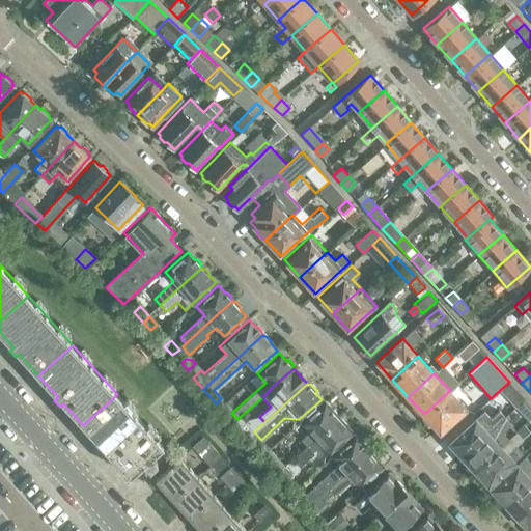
[(525,399),(513,387),(505,395),(515,407),(525,399)]
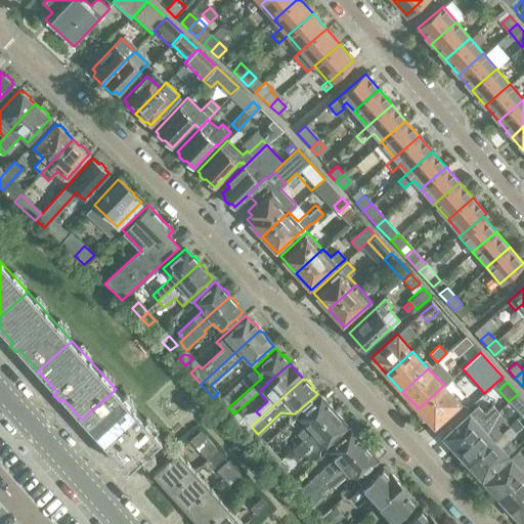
[(434,426),(460,402),(444,385),(419,408),(434,426)]
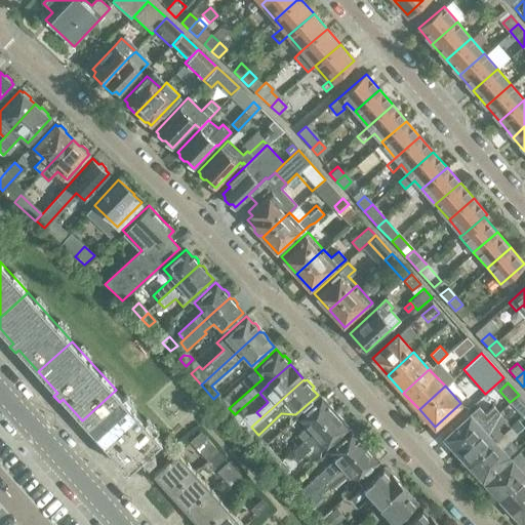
[(160,440),(116,390),(82,420),(102,441),(98,445),(104,451),(108,447),(127,470),(160,440)]
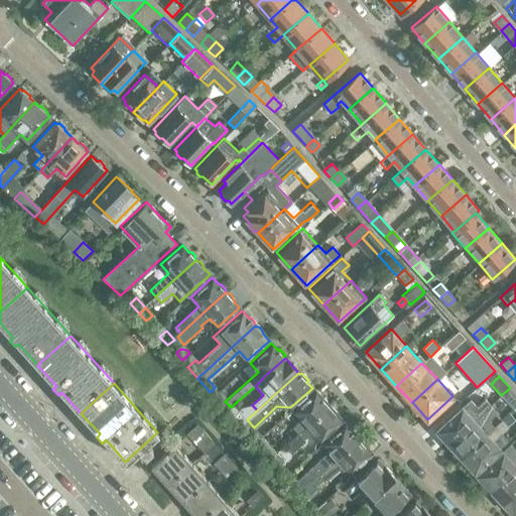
[(501,395),(512,407),(515,404),(515,394),(510,388),(501,395)]
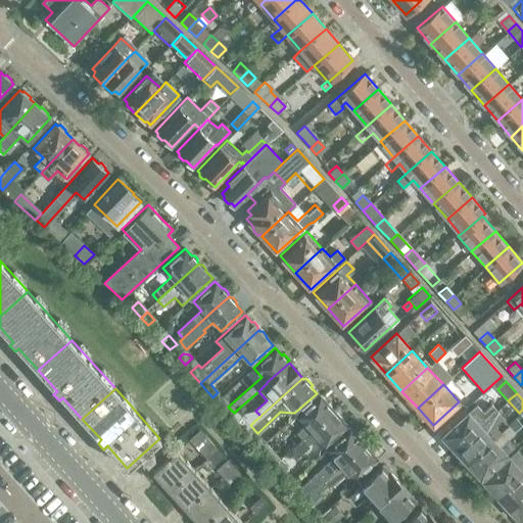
[(305,425),(296,433),(302,439),(333,412),(332,410),(332,407),(328,403),(325,403),(319,396),(297,416),(305,425)]
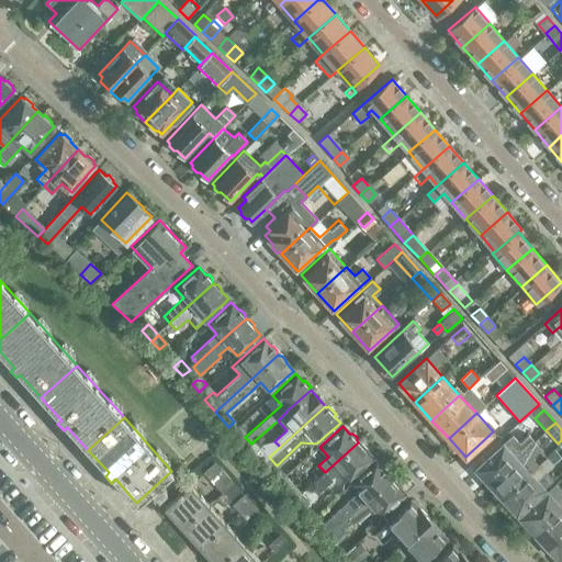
[(508,465),(534,441),(528,435),(519,442),(512,435),(475,468),(489,483),(498,473),(501,476),(510,468),(508,465)]
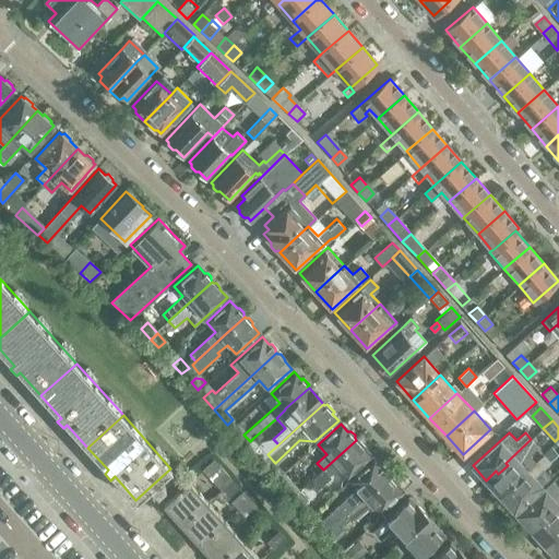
[(250,441),(246,445),(260,461),(268,454),(253,438),(250,441)]
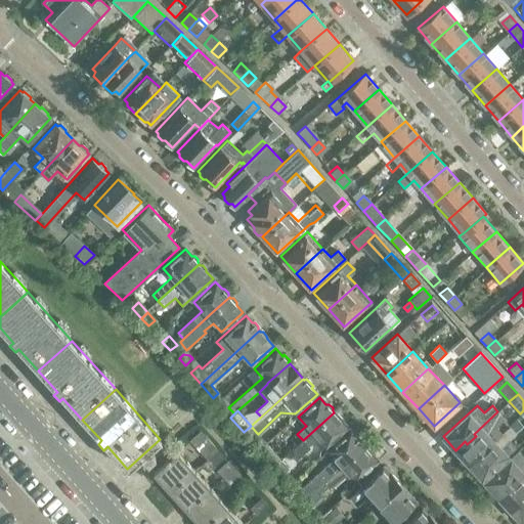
[(455,450),(468,464),(493,440),(500,434),(495,427),(504,418),(497,411),(474,434),(476,436),(467,444),(465,441),(455,450)]
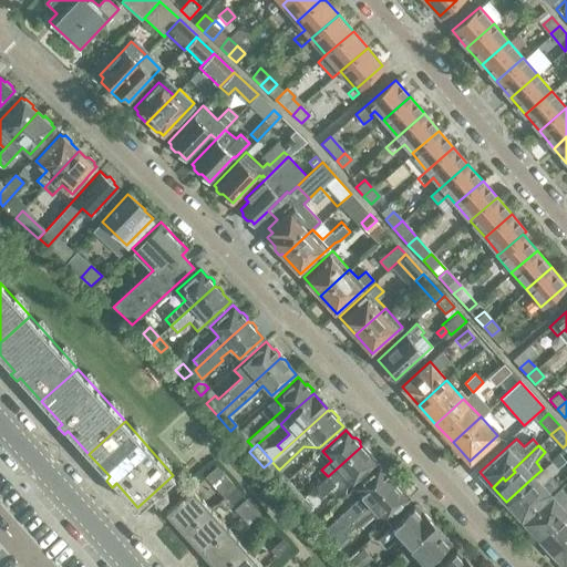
[(362,447),(361,446),(328,476),(312,490),(320,498),(336,484),(334,482),(343,474),(352,484),(375,462),(369,454),(369,451),(364,447),(362,447)]
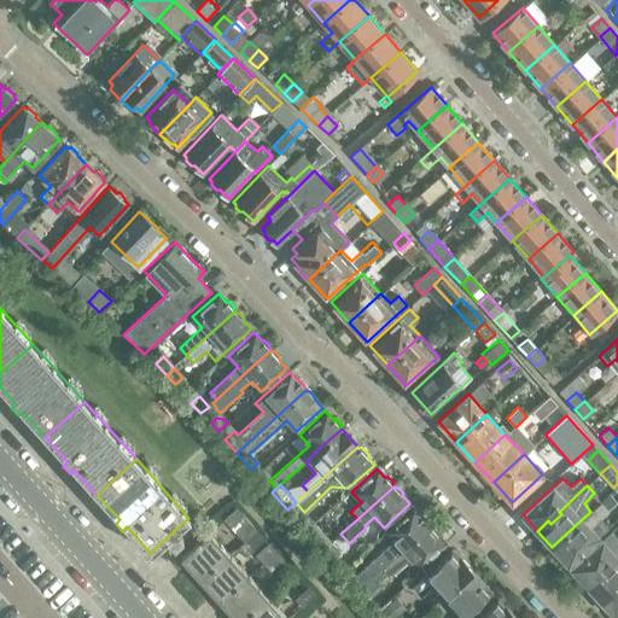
[(582,519),(552,547),(567,564),(598,536),(589,528),(616,503),(608,495),(600,502),(590,512),(582,519)]
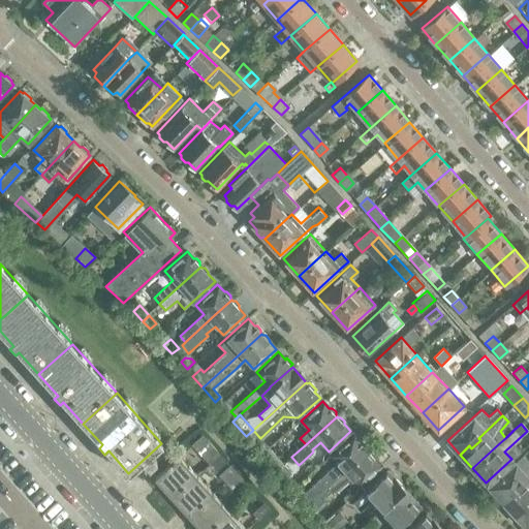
[(251,442),(258,436),(253,430),(246,436),(251,442)]
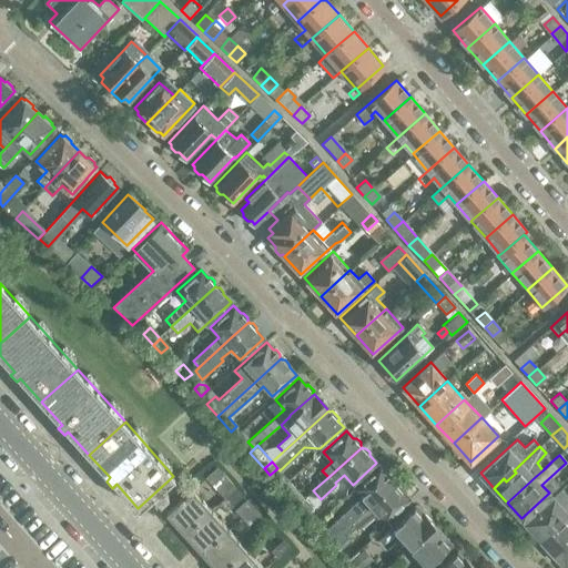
[(386,474),(379,466),(355,488),(362,495),(321,531),(330,541),(394,483),(393,482),(393,478),(389,474),(386,474)]
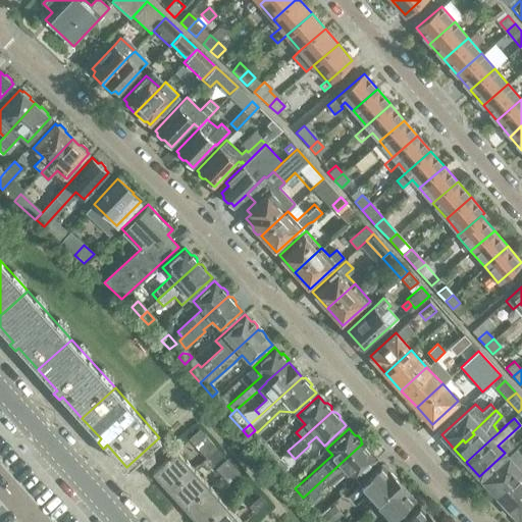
[(195,446),(205,436),(199,429),(189,438),(195,446)]
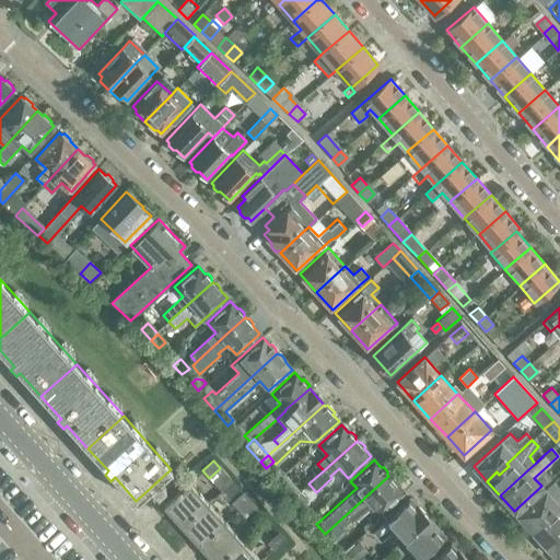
[(293,498),(300,491),(284,473),(277,480),(284,488),(293,498)]
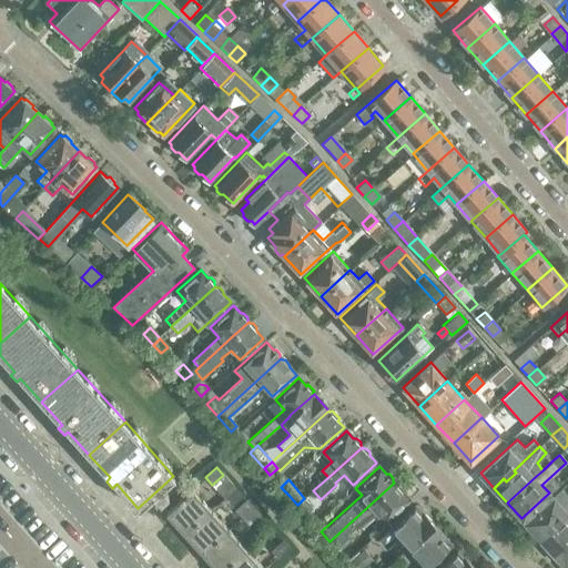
[(385,520),(409,499),(402,492),(402,488),(398,484),(395,484),(394,483),(330,541),(346,559),(369,538),(359,526),(376,510),(385,520)]
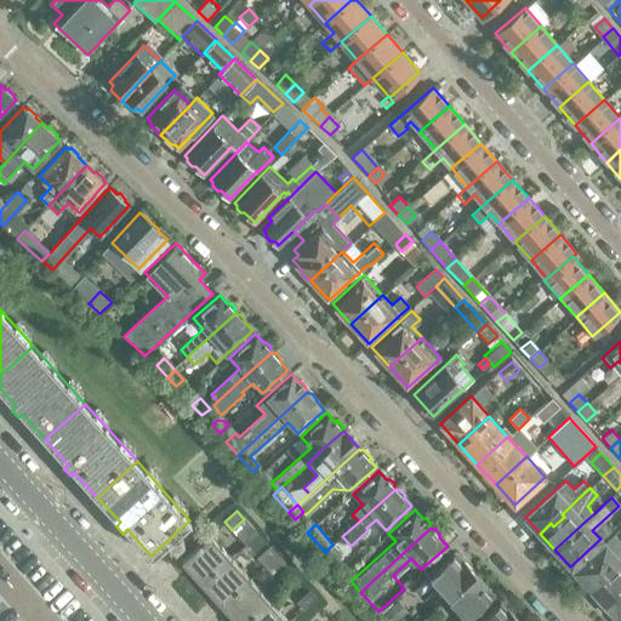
[(588,587),(590,588),(620,560),(620,559),(620,542),(614,534),(574,570),(588,587)]
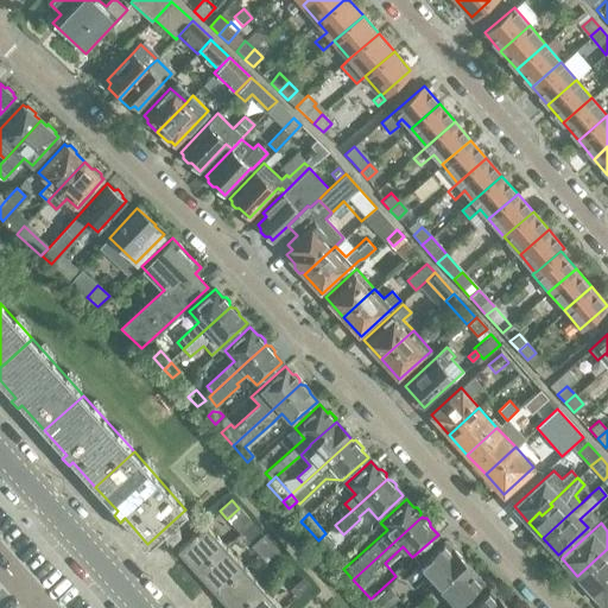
[(197,571),(226,545),(206,524),(177,549),(197,571)]
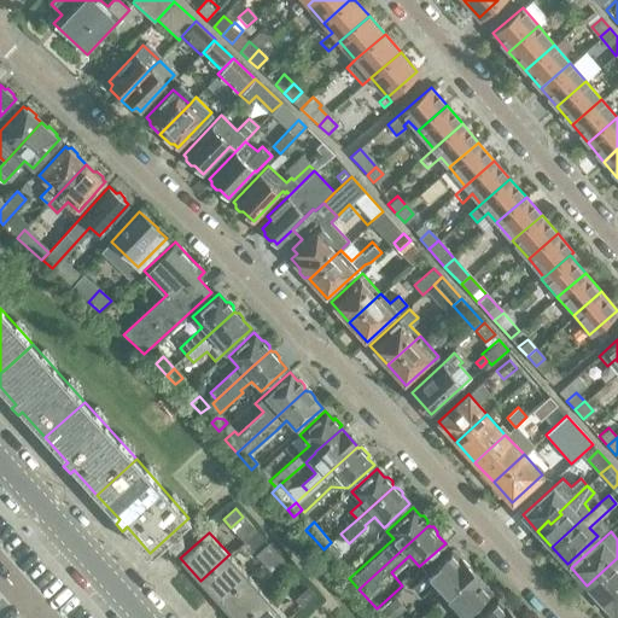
[(342,553),(331,542),(324,549),(333,560),(342,553)]
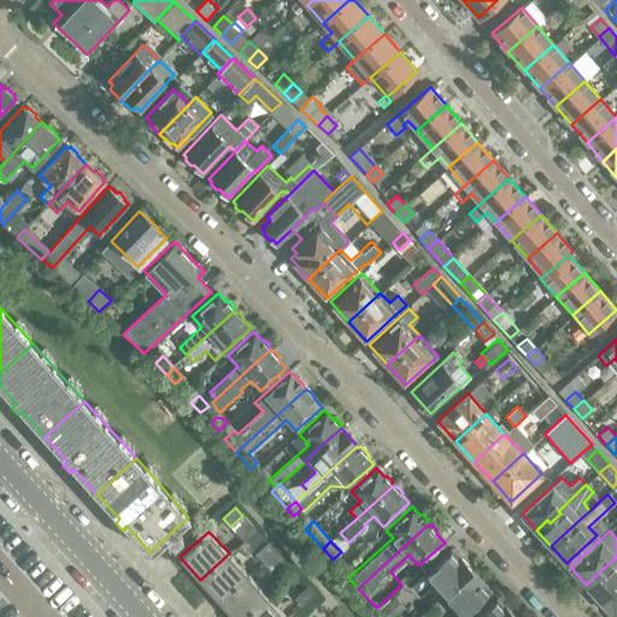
[(257,554),(263,562),(275,551),(269,544),(257,554)]
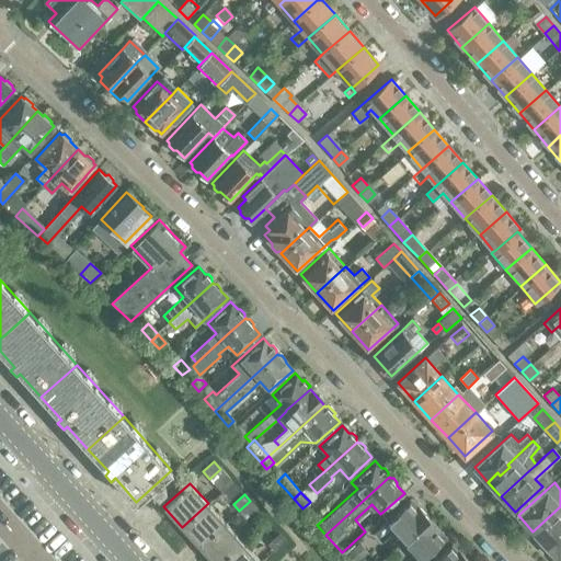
[(402,542),(430,517),(418,504),(416,505),(411,499),(385,523),(373,534),(380,542),(393,531),(402,542)]
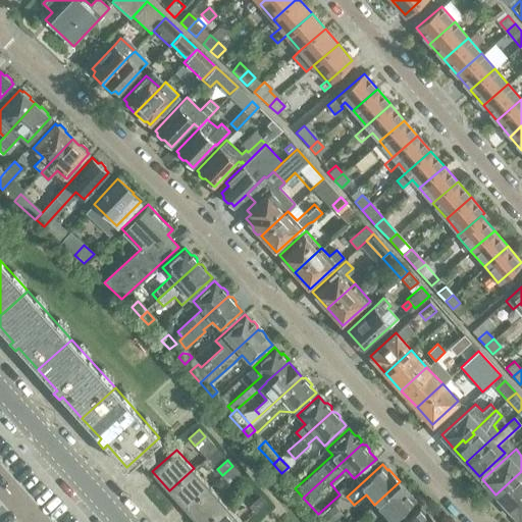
[(222,475),(228,482),(239,473),(232,466),(222,475)]
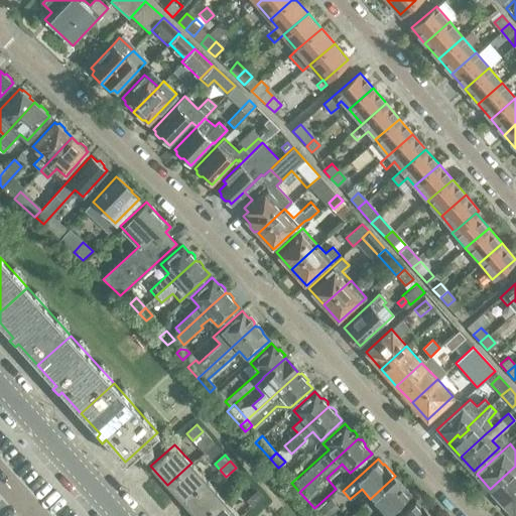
[(208,481),(191,463),(167,485),(183,503),(208,481)]
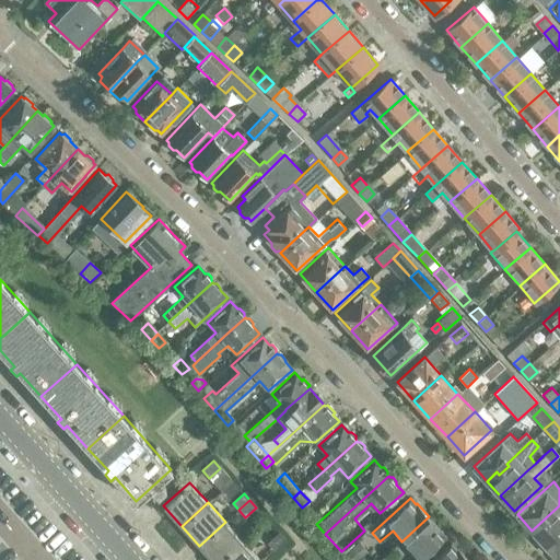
[(532,531),(545,545),(555,536),(556,537),(559,533),(559,504),(559,505),(532,531)]
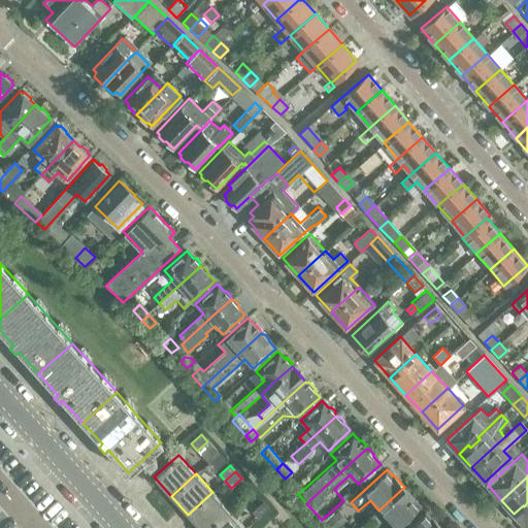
[(416,499),(404,487),(378,510),(395,527),(420,506),(415,500),(416,499)]
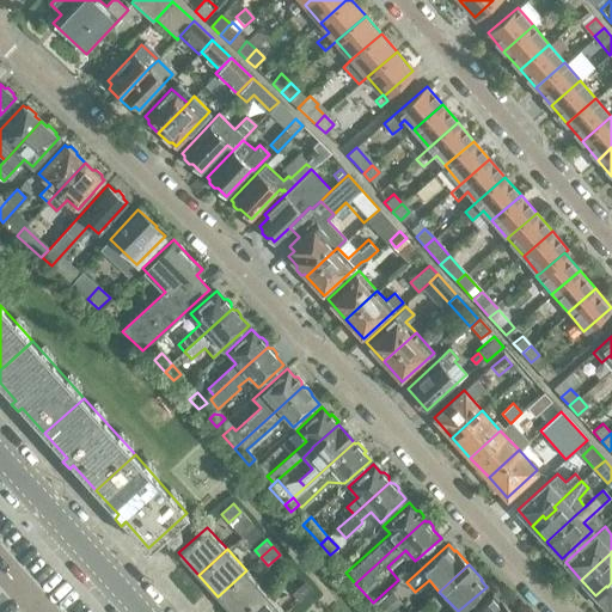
[(218,597),(232,611),(243,611),(265,592),(246,570),(218,597)]
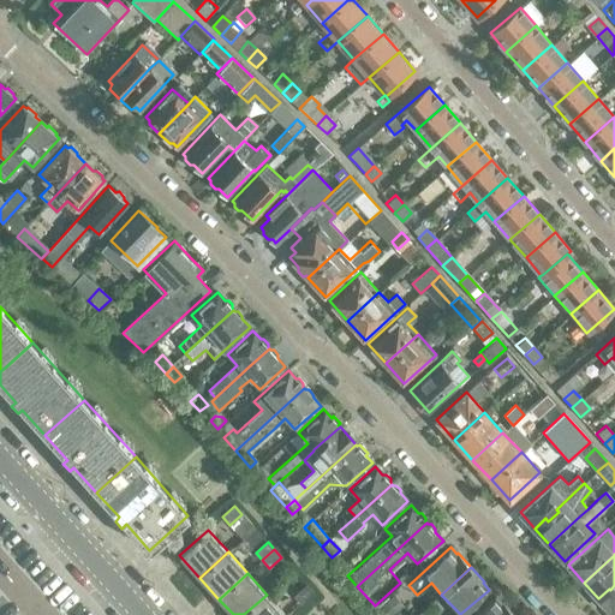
[(294,597),(302,604),(314,593),(308,585),(294,597)]
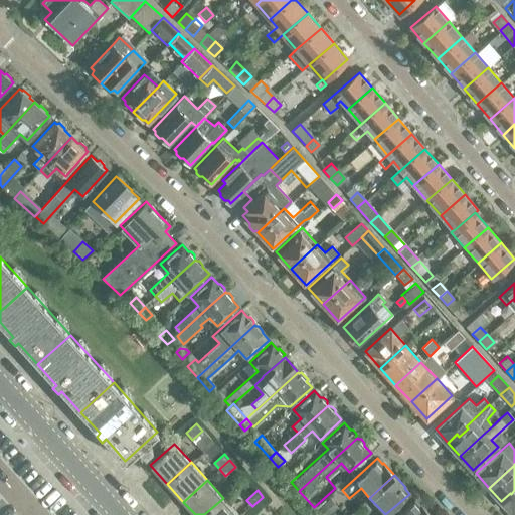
[(510,493),(501,501),(514,514),(514,513),(514,490),(511,494),(510,493)]
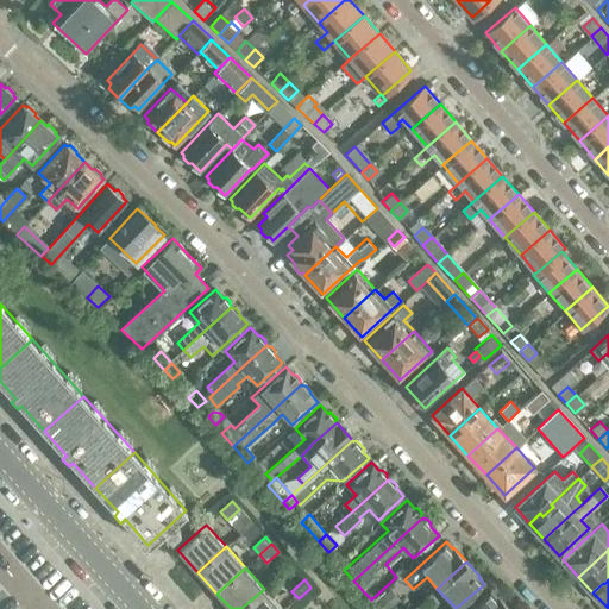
[(282,608),(264,589),(242,608),(282,608)]
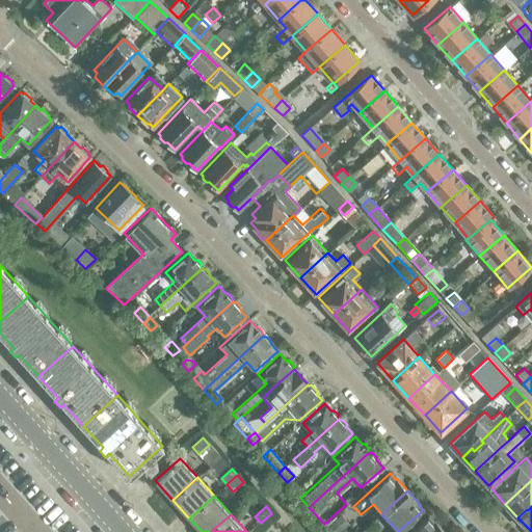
[(330,525),(336,531),(338,531),(348,524),(341,515),(330,525)]
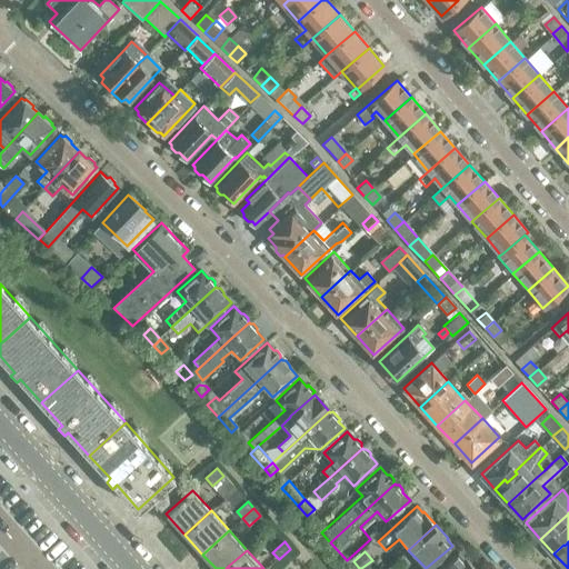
[(475,568),(465,558),(459,552),(440,568),(475,568)]
